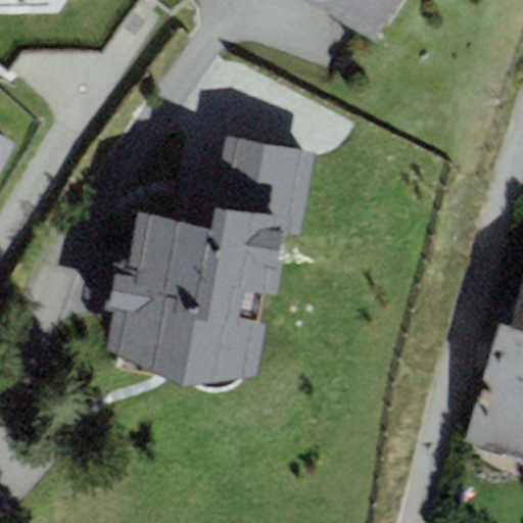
[(0,0),(0,15),(59,13),(67,0),(0,0)]
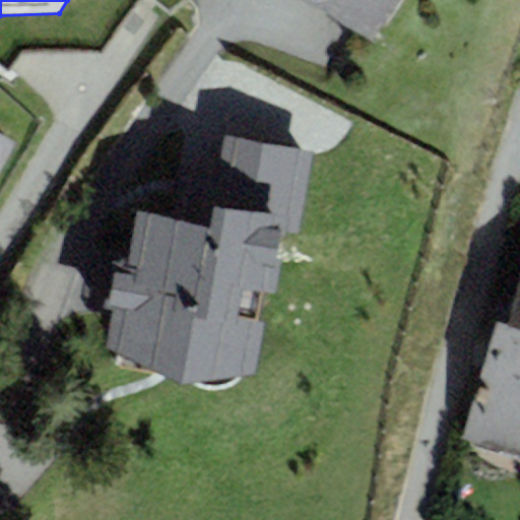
[(312,0),(370,41),(397,0),(312,0)]
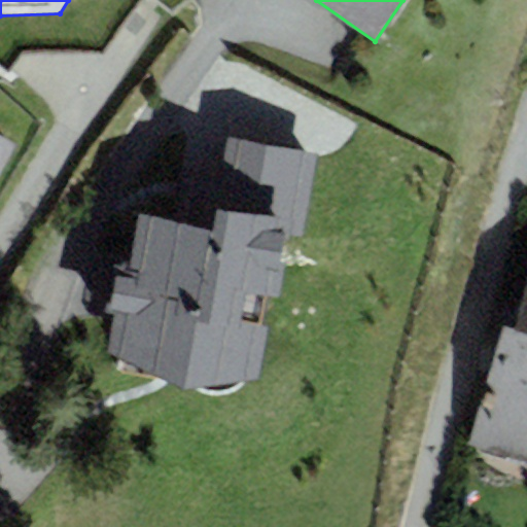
[(0,178),(19,147),(0,136),(0,178)]
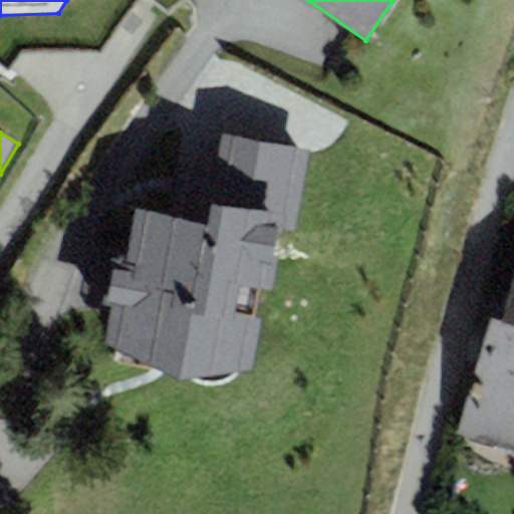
[(310,150),(222,135),(216,175),(175,169),(168,215),(135,210),(124,268),(117,266),(103,347),(179,380),(252,371),(265,291),(270,292),(280,231),(296,233),(310,150)]
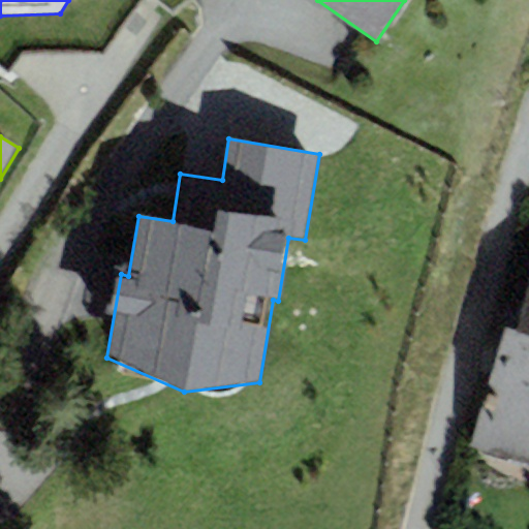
[(506,329),(470,448),(528,464),(528,282),(518,331),(506,329)]
